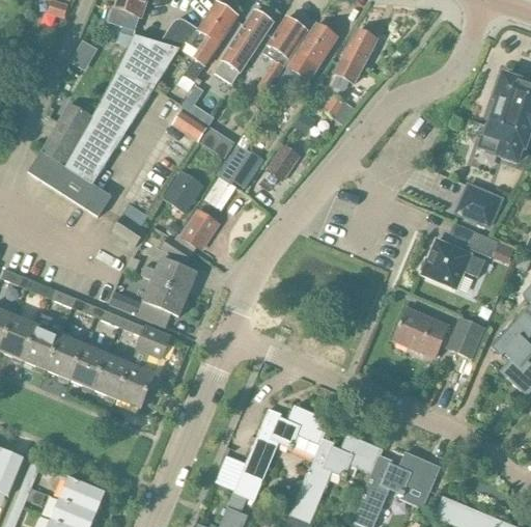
[(50,0),(47,11),(62,17),(67,3),(57,0),(50,0)]
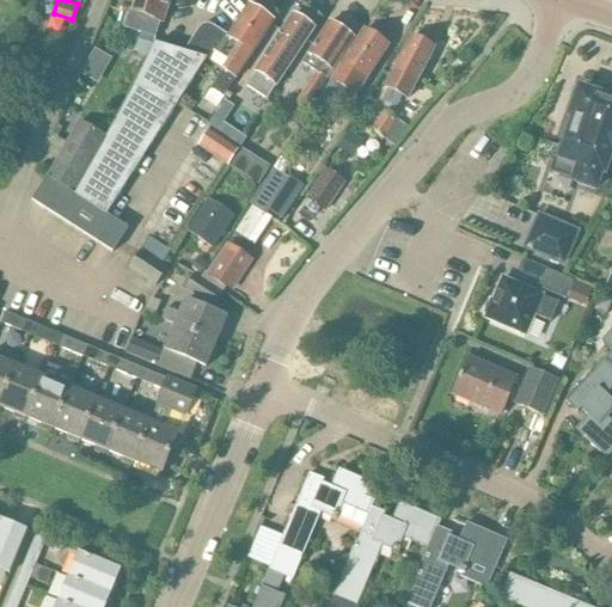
[(130,7),(124,25),(142,31),(134,47),(150,54),(155,40),(157,35),(154,34),(159,18),(161,18),(167,0),(135,0),(133,8),(130,7)]
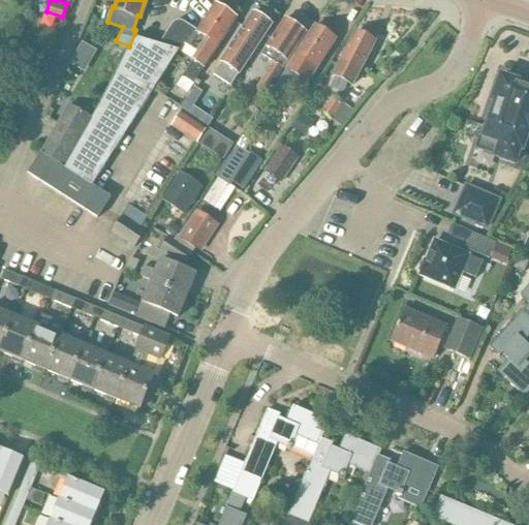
[(193,81),(224,32),(236,14),(215,1),(197,28),(192,25),(183,40),(198,50),(182,73),(193,81)]
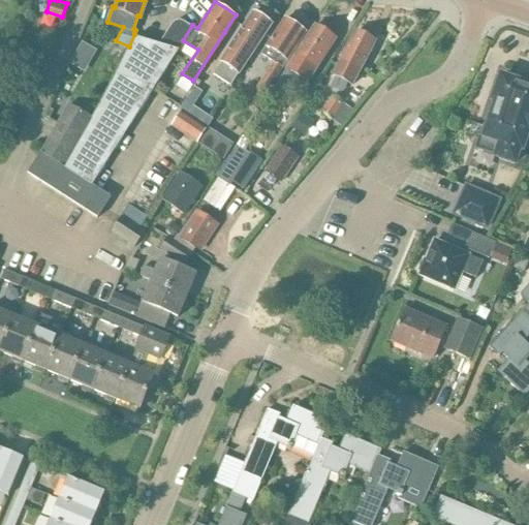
[(253,9),(236,36),(220,60),(213,72),(219,76),(231,84),(245,62),(271,22),(253,9)]
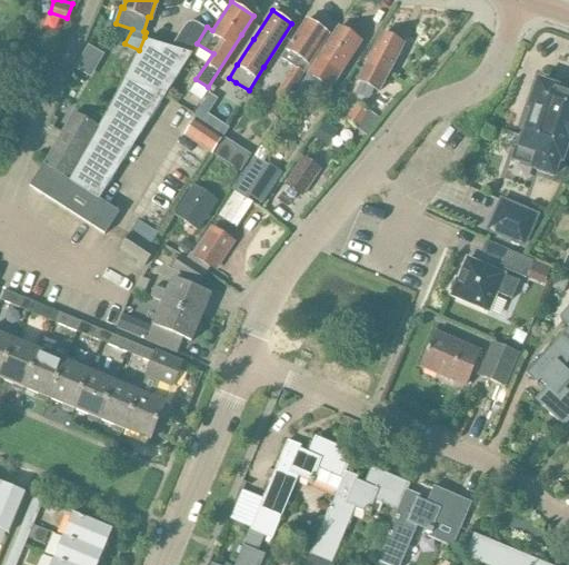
[(286,48),(298,56),(270,99),(271,100),(267,108),(272,111),(277,103),(281,106),(309,62),(328,32),(306,18),(286,48)]
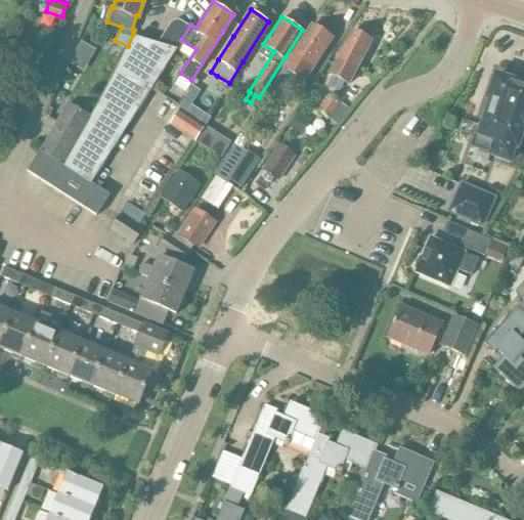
[(40,148),(27,169),(96,213),(104,201),(110,192),(91,180),(181,40),(190,25),(181,18),(180,18),(179,18),(179,17),(178,17),(177,17),(176,17),(176,18),(175,18),(174,18),(173,18),(173,19),(172,19),(172,20),(171,20),(171,22),(158,42),(133,34),(128,46),(117,71),(91,115),(68,101),(40,148)]
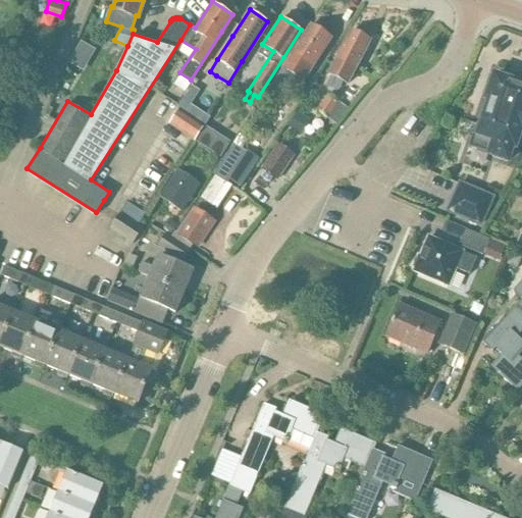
[(304,79),(320,53),(331,36),(310,22),(292,51),(304,58),(295,72),(304,79)]
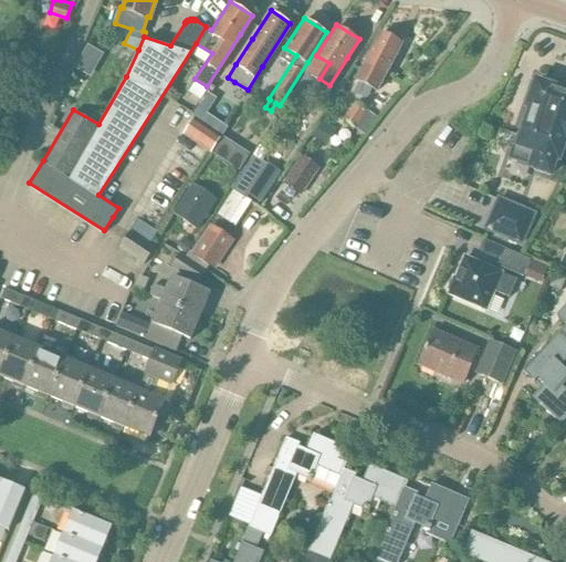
[(380,31),(364,63),(356,79),(376,90),(401,41),(380,31)]
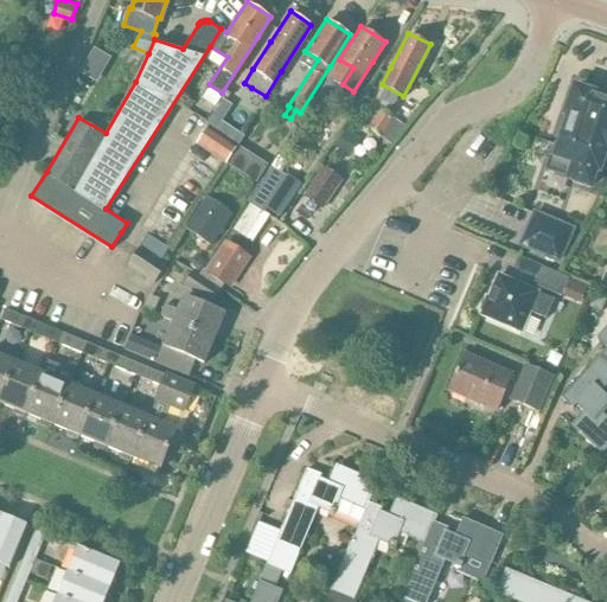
[(94,45),(80,70),(97,81),(112,55),(94,45)]
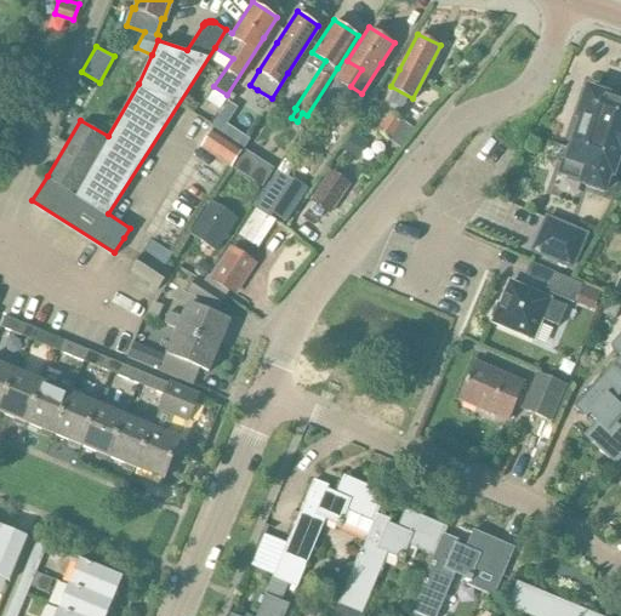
[(292,70),(274,97),(285,104),(303,78),(292,70)]
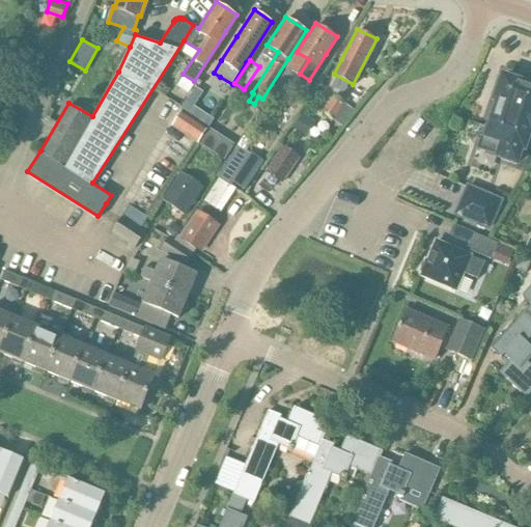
[(498,99),(482,142),(500,148),(498,155),(515,161),(521,146),(524,147),(530,129),(530,83),(525,82),(526,77),(509,71),(507,76),(503,74),(495,98),(498,99)]
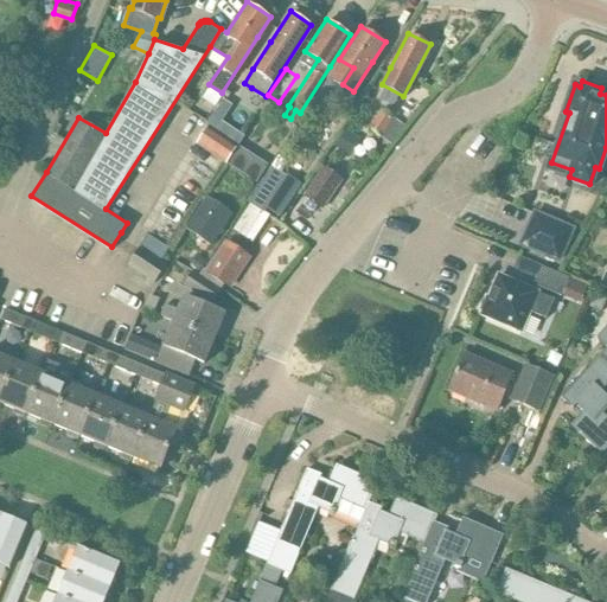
[(186,93),(181,100),(190,106),(195,98),(186,93)]
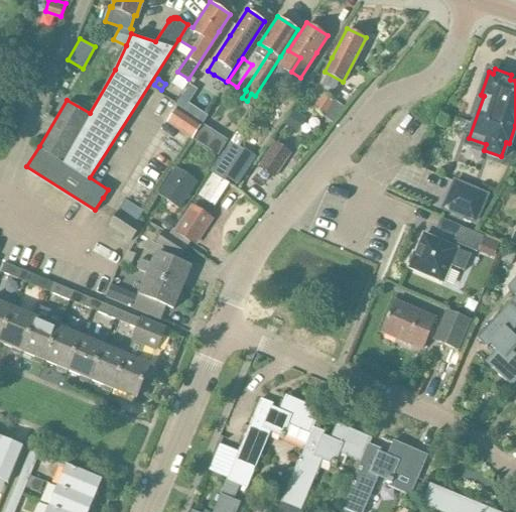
[(305,87),(290,110),(300,118),(316,94),(305,87)]
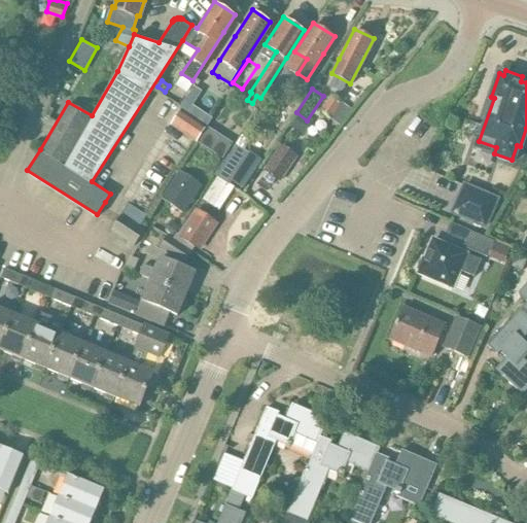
[(351,106),(342,100),(331,93),(320,109),(339,123),(351,106)]
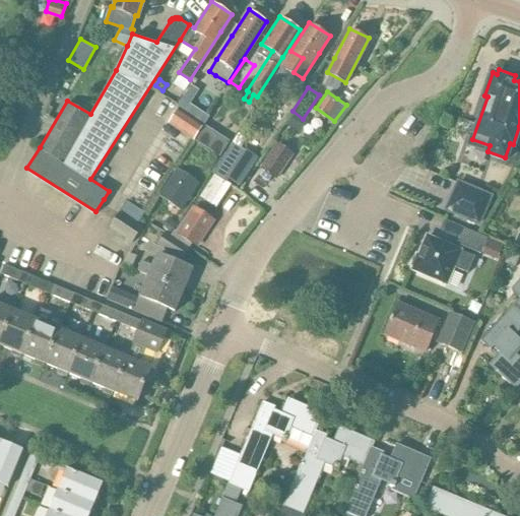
[(179,107),(169,123),(194,139),(204,123),(179,107)]
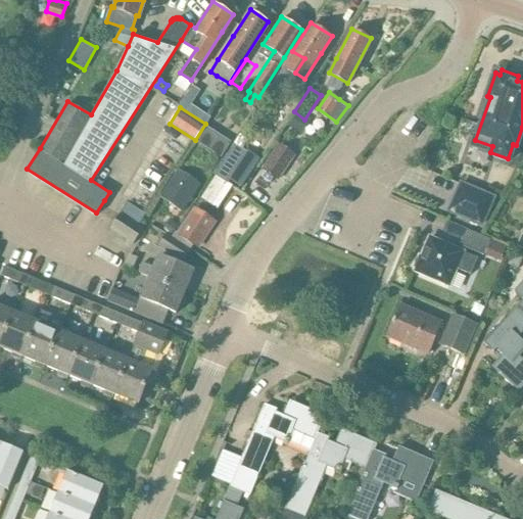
[(206,125),(197,140),(222,155),(231,140),(206,125)]
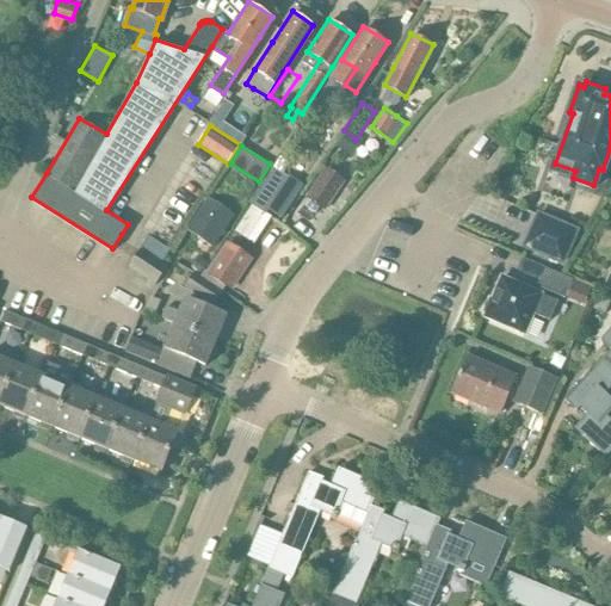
[(250,199),(266,210),(269,205),(282,214),(292,198),(301,185),(288,177),(279,171),(272,166),(250,199)]
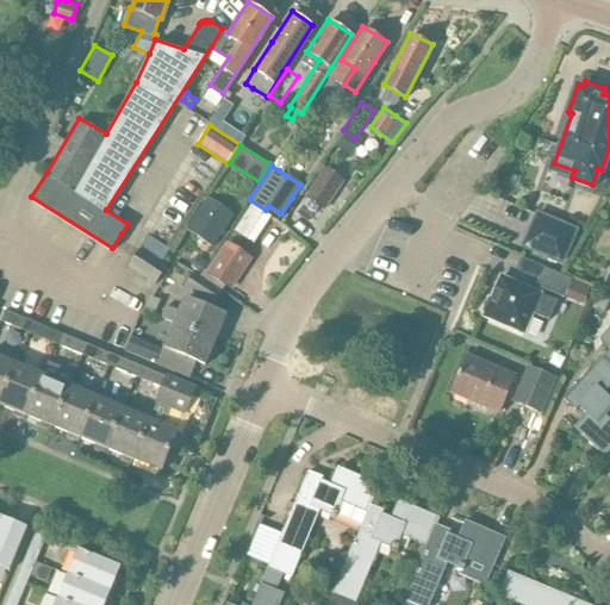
[(324,166),(304,194),(323,207),(343,179),(324,166)]
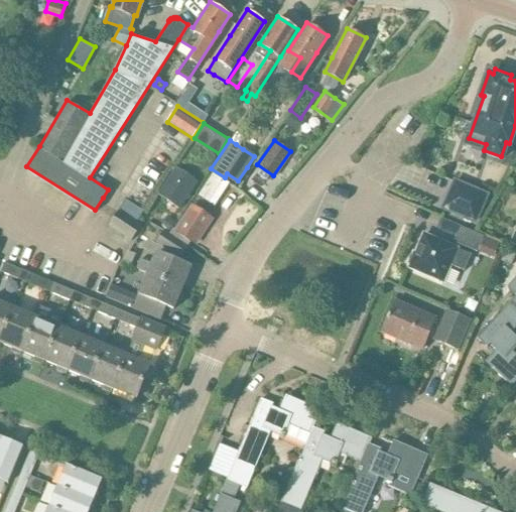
[(158,194),(166,199),(162,206),(173,213),(177,206),(178,207),(197,179),(176,166),(158,194)]
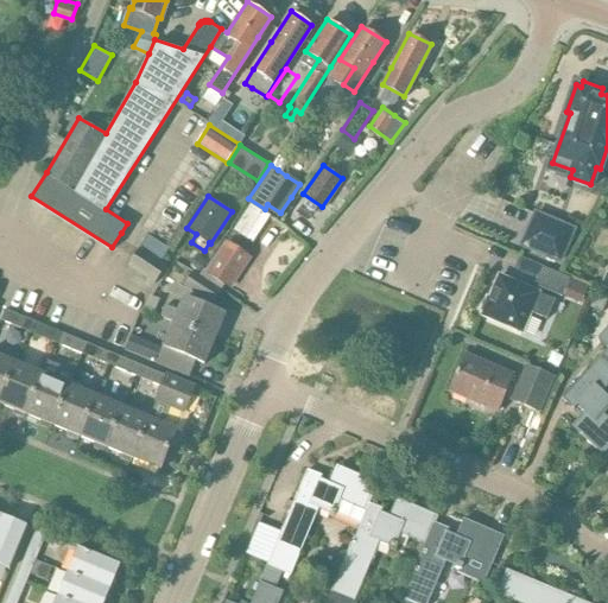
[(253,240),(264,223),(271,214),(264,209),(252,201),(234,228),(253,240)]
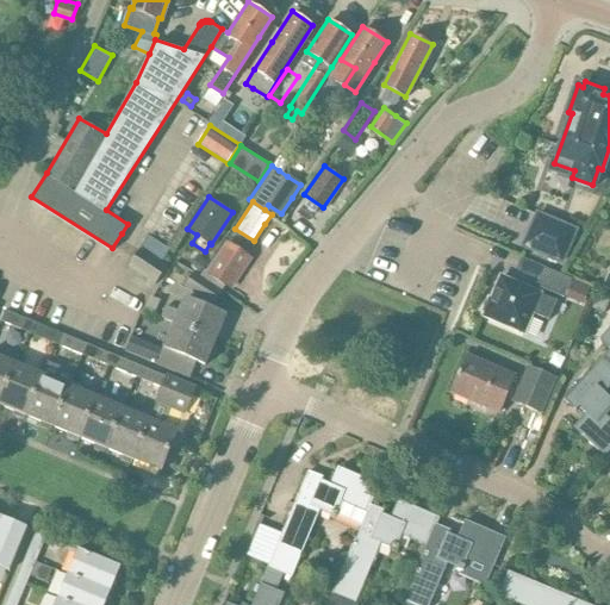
[(537,212),(524,243),(561,259),(574,228),(537,212)]
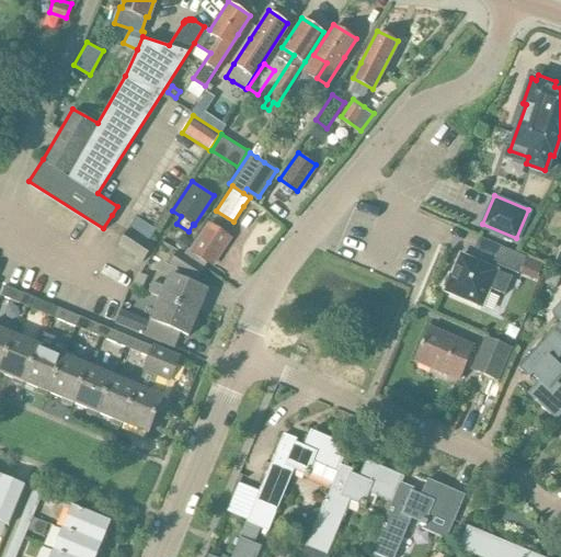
[(212,261),(229,236),(222,231),(229,219),(213,208),(205,220),(208,223),(192,248),(212,261)]
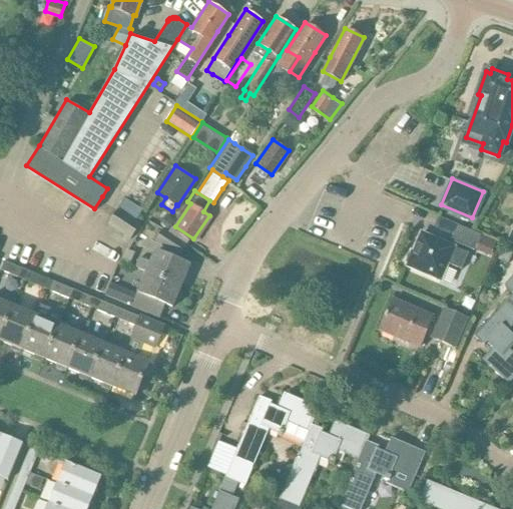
[(141,206),(124,195),(108,221),(131,236),(139,222),(134,218),(141,206)]
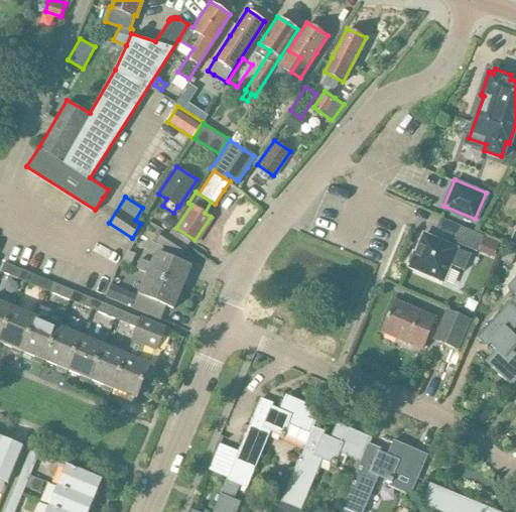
[(168,232),(177,218),(166,211),(157,225),(163,229),(168,232)]
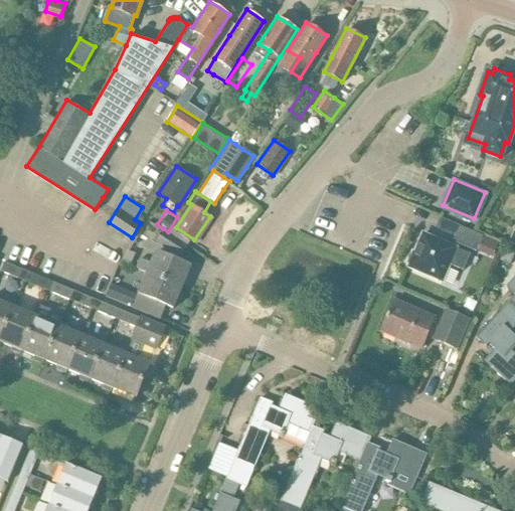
[(460,223),(453,238),(476,248),(483,233),(460,223)]
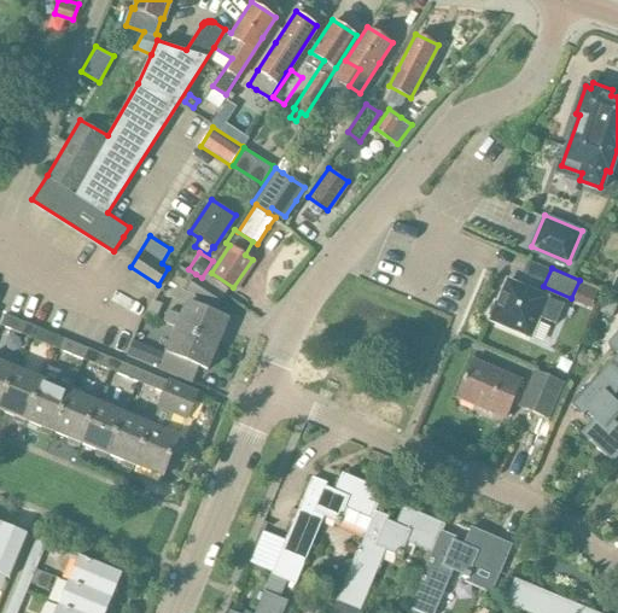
[(209,272),(204,278),(225,291),(229,285),(209,272)]
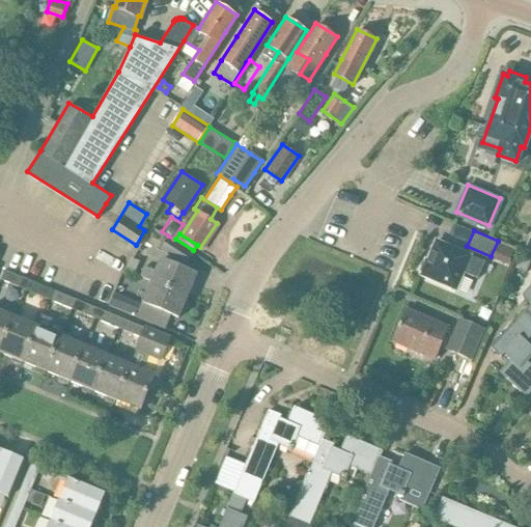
[(193,252),(173,239),(168,236),(161,247),(186,264),(193,252)]
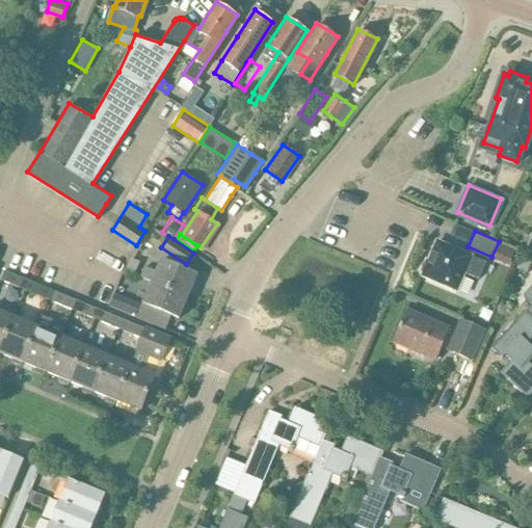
[(425,257),(420,269),(423,270),(422,273),(456,288),(463,270),(478,276),(485,260),(436,239),(428,259),(425,257)]
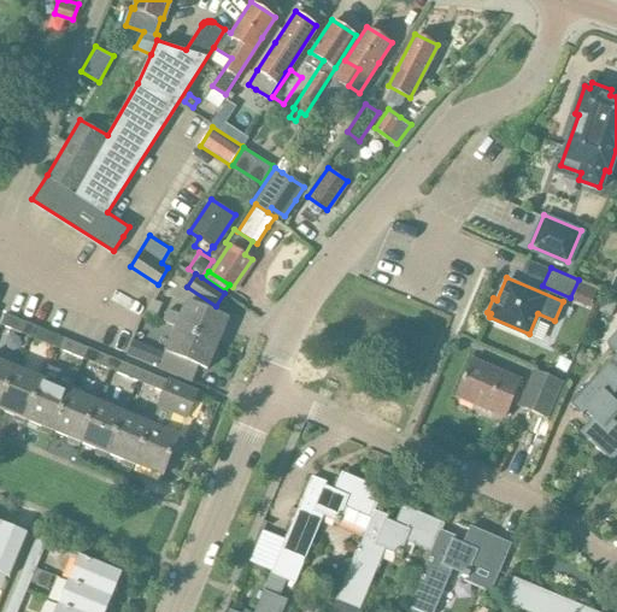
[(604,296),(599,310),(611,315),(616,299),(616,295),(607,292),(605,296),(604,296)]
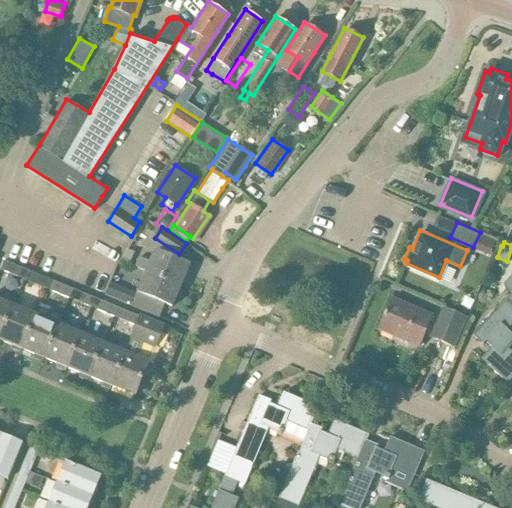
[(120,259),(129,262),(134,250),(128,247),(120,259)]
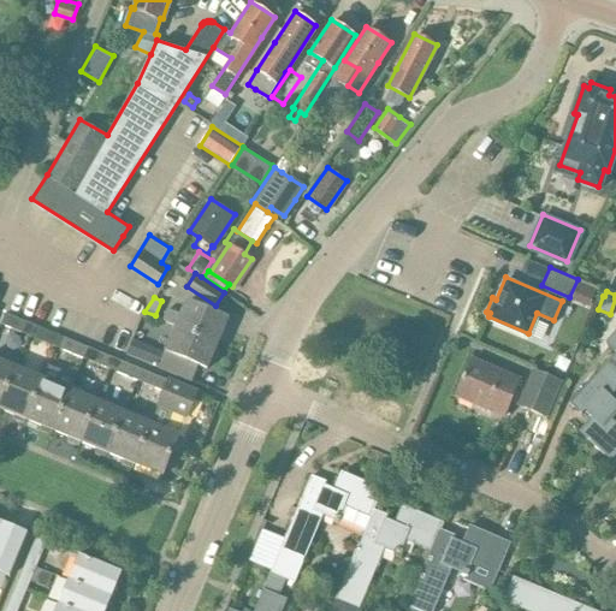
[(176,324),(217,340),(227,315),(187,298),(181,312),(167,307),(161,318),(176,324)]
